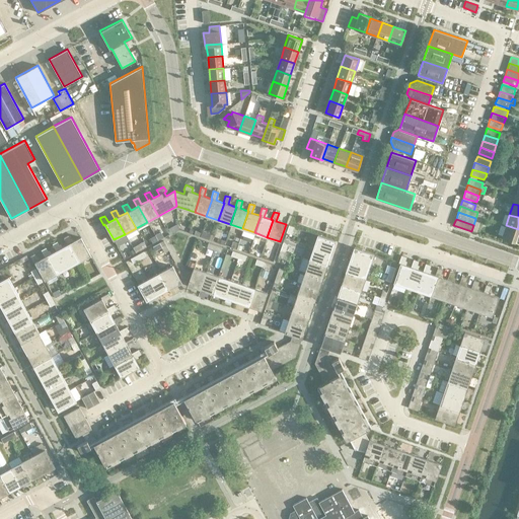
[(177,224),(166,230),(168,234),(177,229),(177,224)]
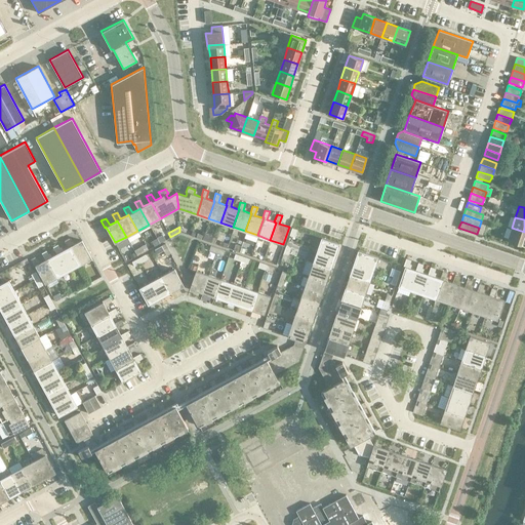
[(524,232),(512,228),(508,240),(524,245),(524,232)]
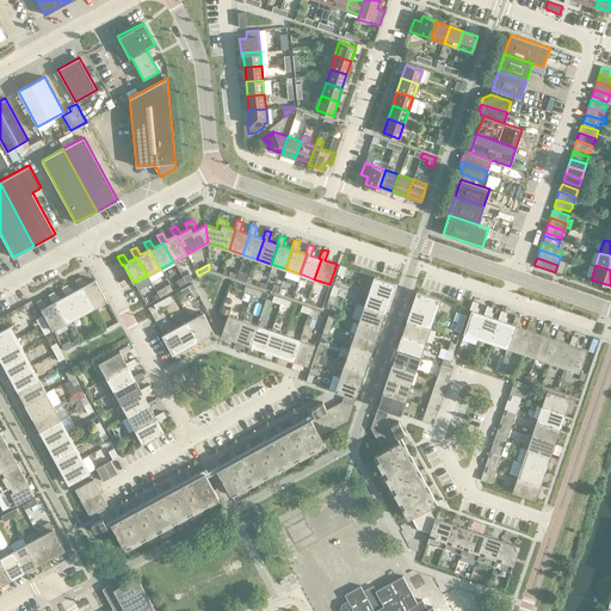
[(189,273),(181,277),(185,283),(192,279),(189,273)]
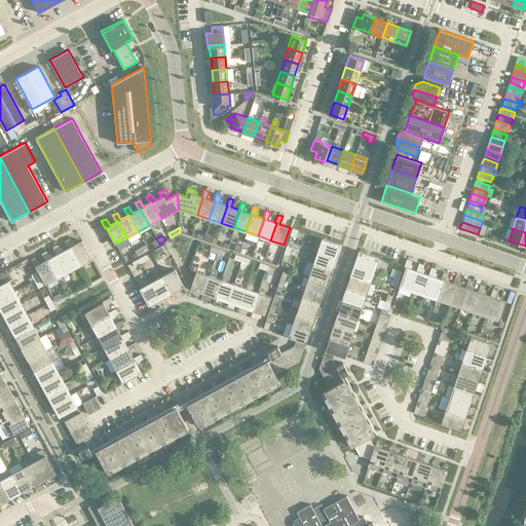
[(65,241),(68,248),(70,248),(79,265),(91,258),(82,240),(73,246),(69,238),(65,241)]
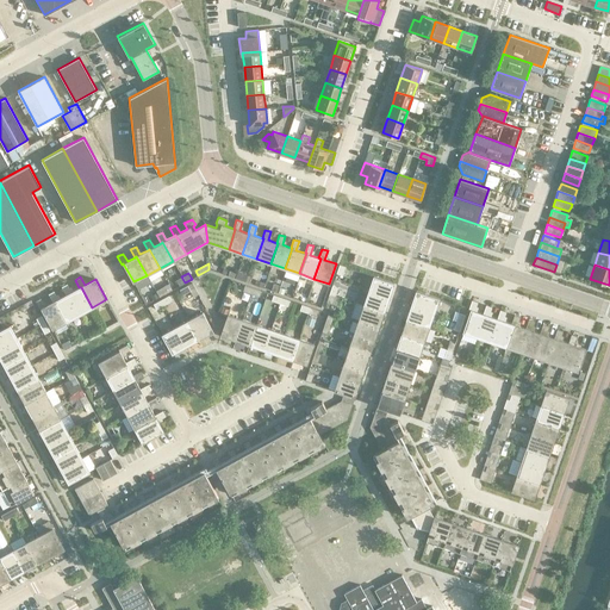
[(181,277),(174,280),(178,287),(185,282),(181,277)]
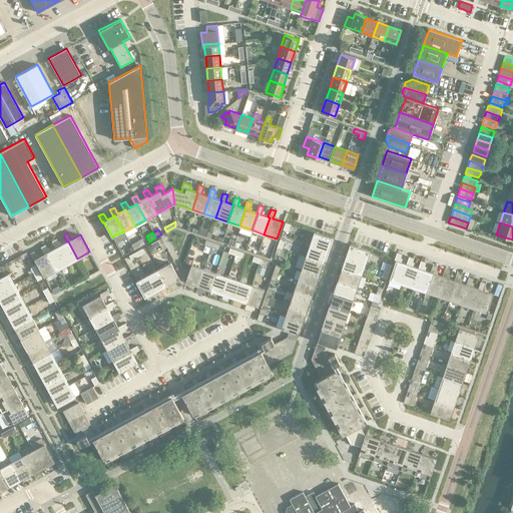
[(331,237),(314,232),(310,244),(327,249),(331,237)]
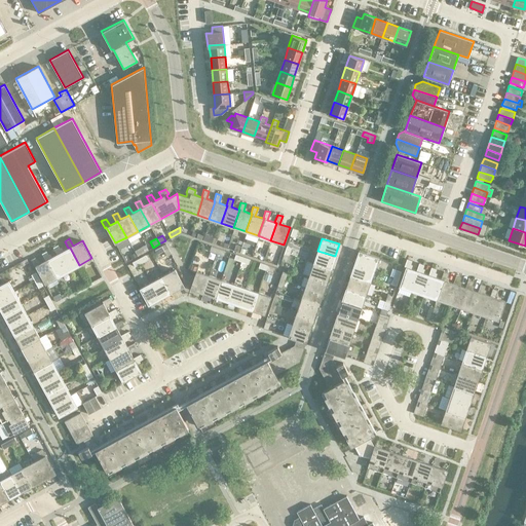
[(164,251),(166,256),(171,254),(165,243),(161,246),(164,251)]
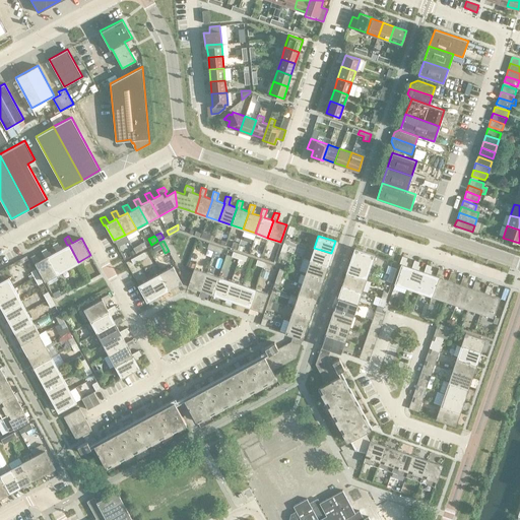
[(53,245),(56,251),(58,251),(67,268),(78,262),(69,245),(67,245),(61,249),(57,242),(53,245)]
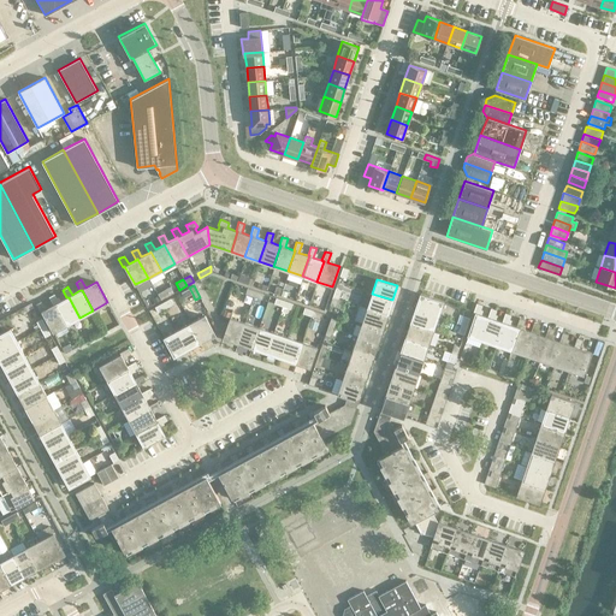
[(173,292),(170,286),(157,294),(160,300),(173,292)]
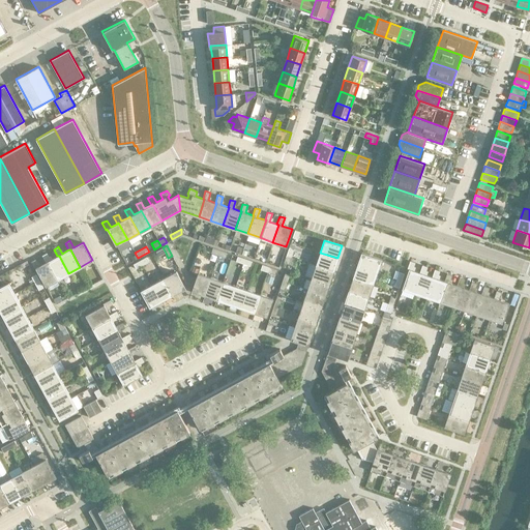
[(166,253),(163,247),(155,252),(158,256),(166,253)]
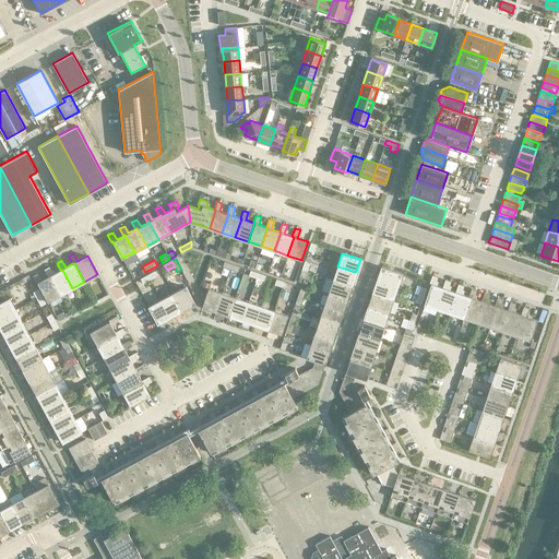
[(45,269),(48,276),(50,276),(60,295),(72,288),(62,270),(60,270),(54,274),(49,266),(45,269)]
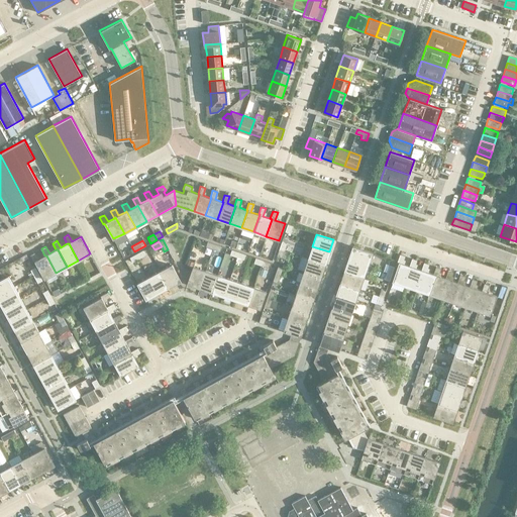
[(329,251),(312,246),(308,259),(325,264),(329,251)]
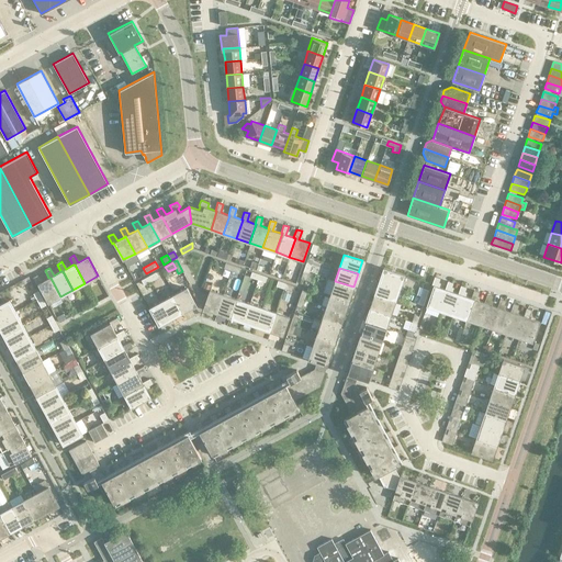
[(404,276),(383,268),(379,281),(400,289),(404,276)]
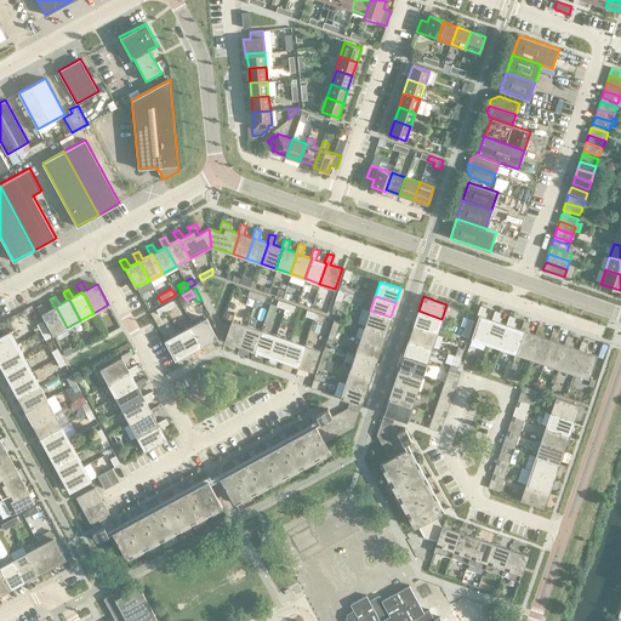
[(175,306),(171,301),(164,305),(166,311),(175,306)]
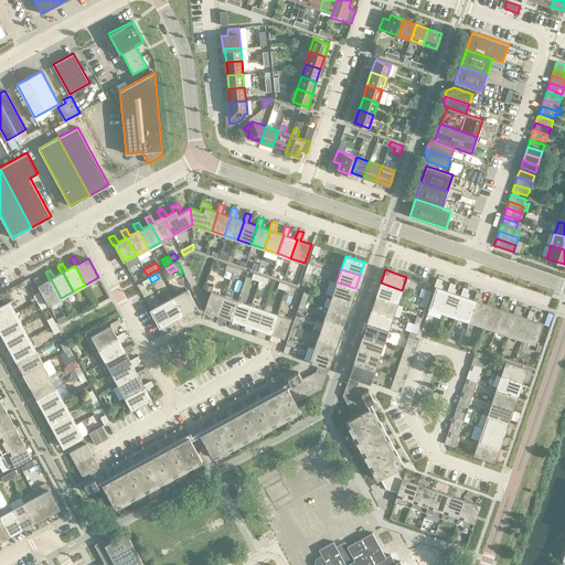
[(38,276),(34,278),(32,278),(36,287),(39,286),(49,305),(61,298),(51,279),(49,279),(42,284),(38,276)]
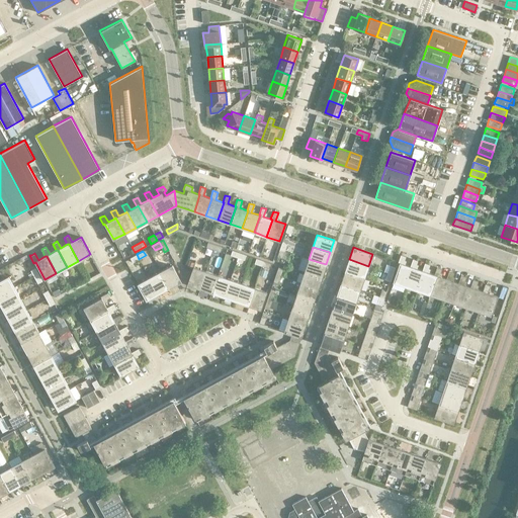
[(139,259),(137,254),(130,258),(133,262),(139,259)]
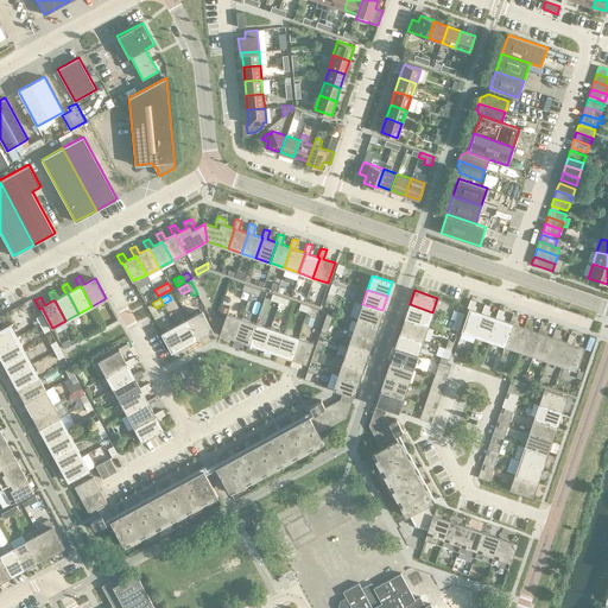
[(469,309),(462,331),(474,335),(481,312),(473,310),(476,302),(470,299),(468,309),(469,309)]
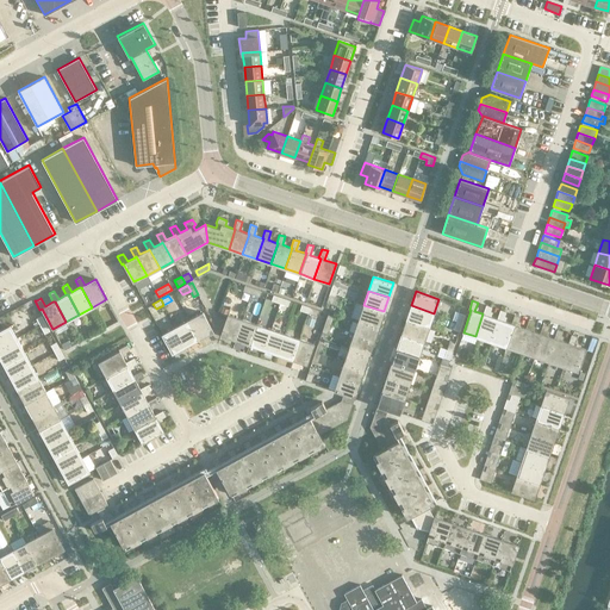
[(384,311),(363,305),(359,319),(379,325),(384,311)]
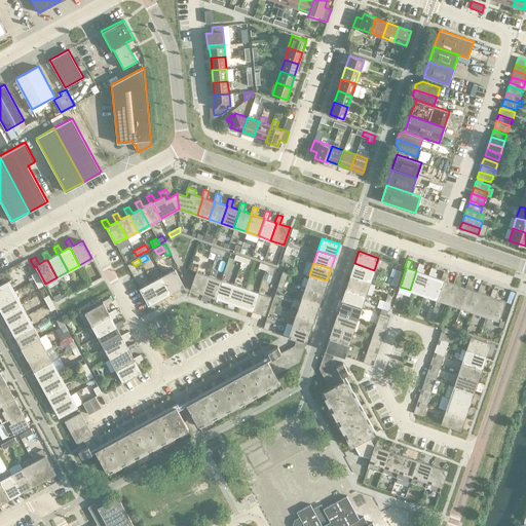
[(374,270),(354,263),(350,275),(370,283),(374,270)]
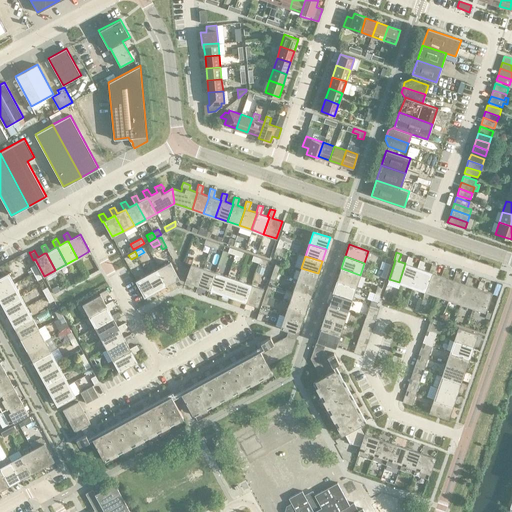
[(408,256),(405,263),(399,282),(411,286),(417,267),(410,265),(413,258),(408,256)]
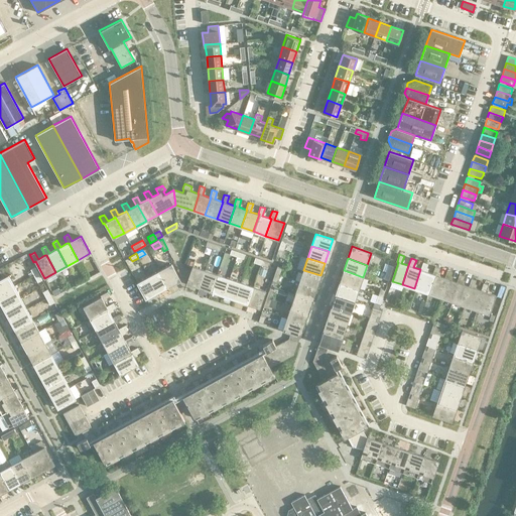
[(423,262),(420,269),(414,288),(426,292),(432,274),(425,271),(428,264),(423,262)]
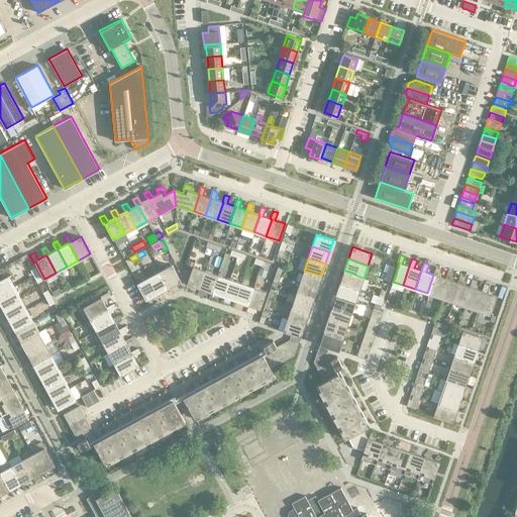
[(172,265),(161,271),(169,287),(180,281),(172,265)]
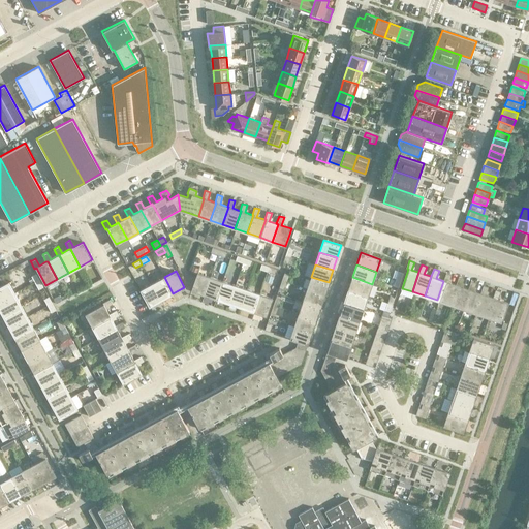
[(210,277),(197,273),(191,290),(204,294),(210,277)]
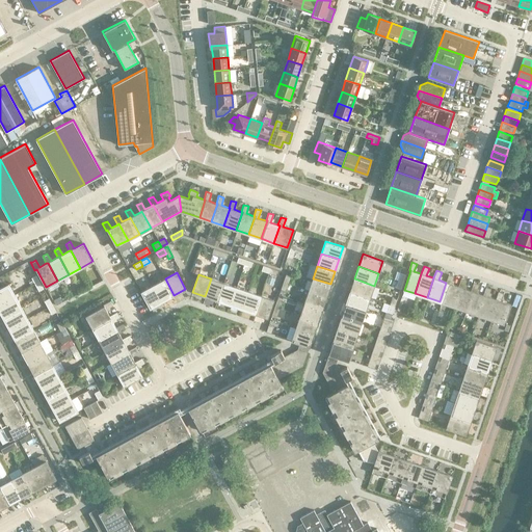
[(449,274),(446,283),(440,301),(452,307),(458,287),(451,284),(454,276),(449,274)]
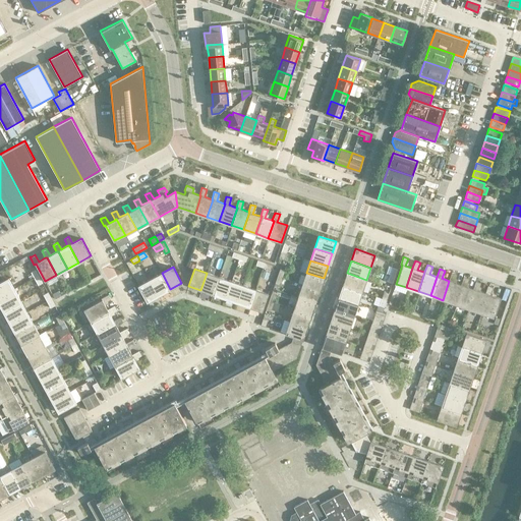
[(270,272),(264,270),(262,277),(268,279),(270,272)]
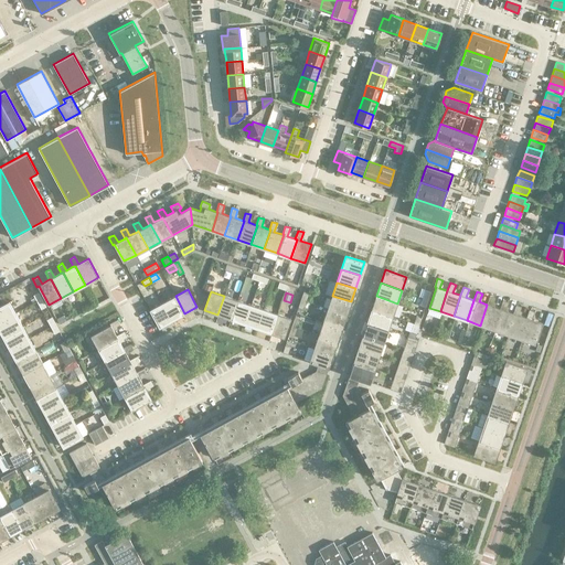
[(184,313),(176,296),(162,302),(172,320),(184,313)]
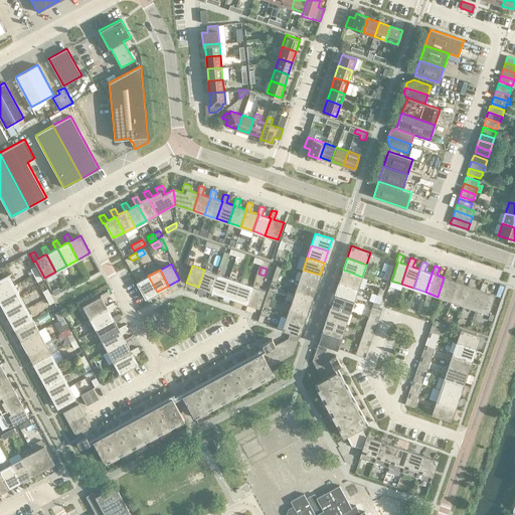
[(216,274),(204,270),(198,287),(210,291),(216,274)]
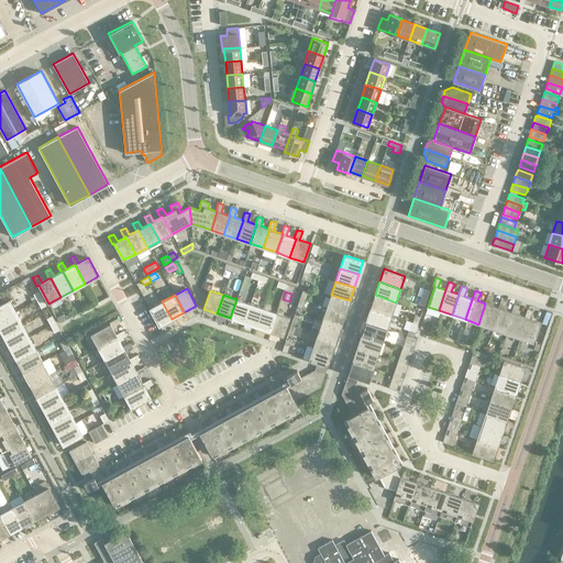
[(350,300),(331,295),(327,308),(345,315),(350,300)]
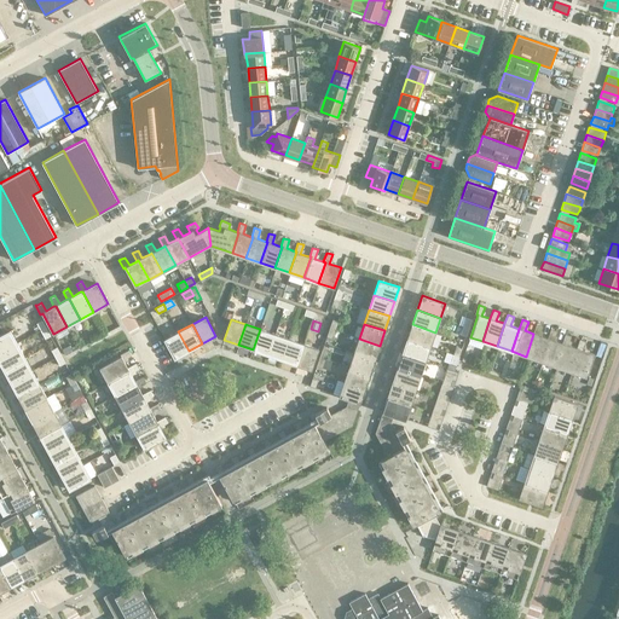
[(435,333),(412,324),(408,339),(431,347),(435,333)]
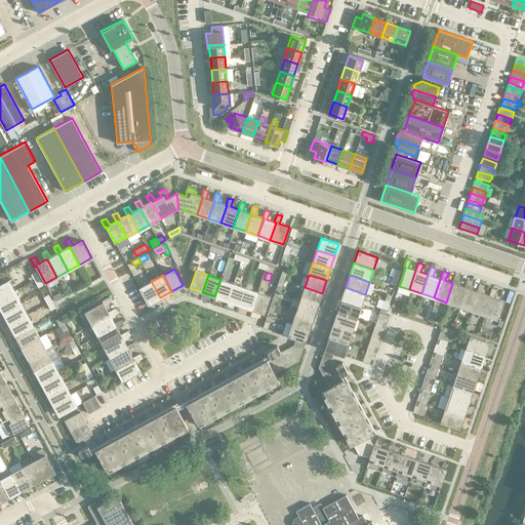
[(455,275),(452,283),(446,303),(457,307),(465,287),(457,284),(460,277),(455,275)]
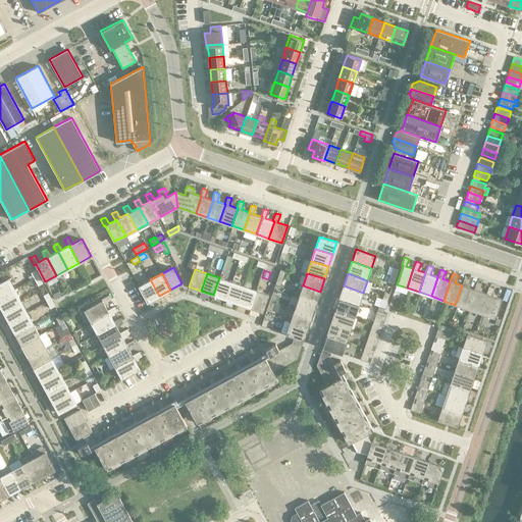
[(231,281),(219,277),(213,295),(225,299),(231,281)]
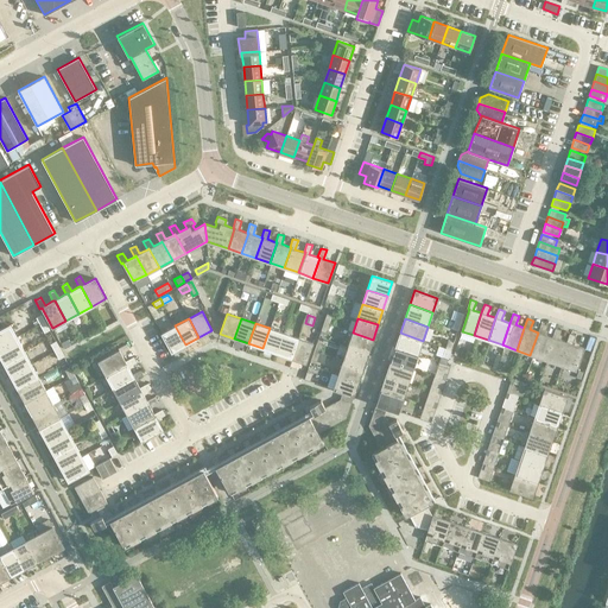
[(540,323),(538,333),(530,355),(544,360),(552,337),(544,334),(546,325),(540,323)]
